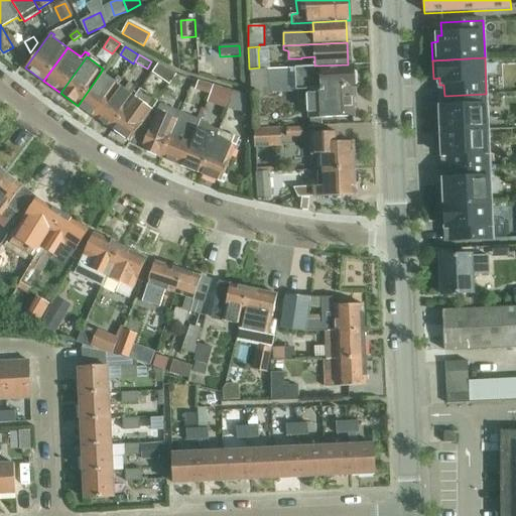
[(351,87),(353,87),(352,63),(348,65),(314,66),(296,67),(296,69),(259,70),(259,68),(249,69),(250,93),(257,93),(257,98),(267,98),(267,93),(307,92),(308,117),(353,115),(351,87)]
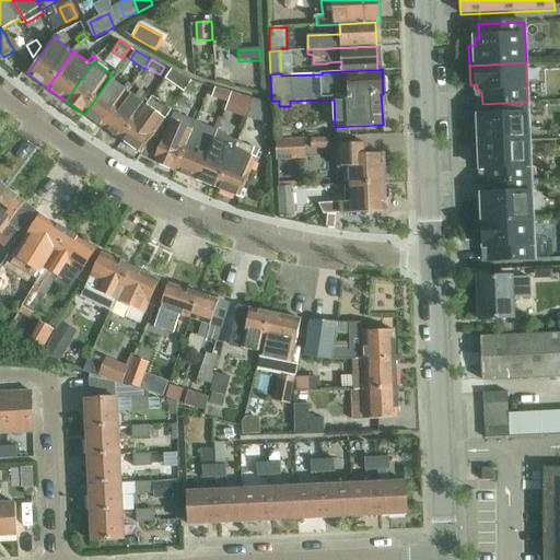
[(172,71),(166,80),(185,93),(191,81),(172,71)]
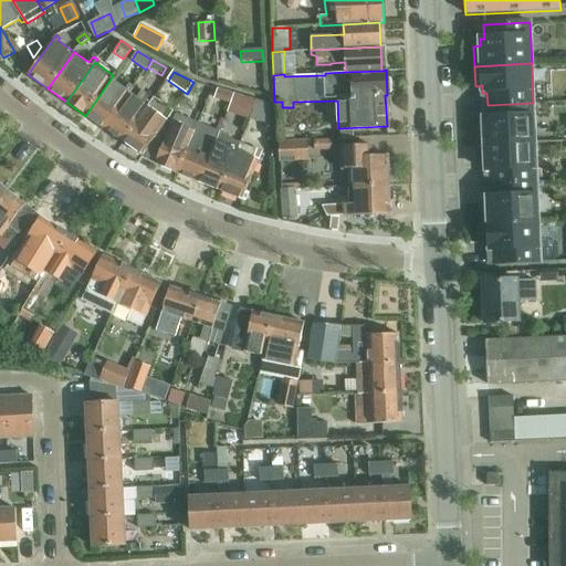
[(230,74),(217,74),(218,83),(231,83),(230,74)]
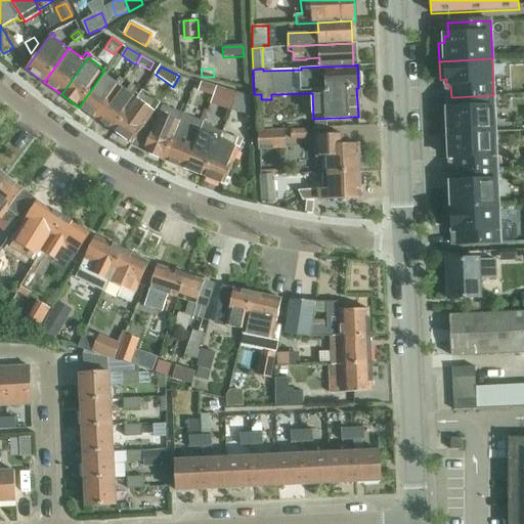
[(96,120),(119,88),(119,87),(121,83),(118,81),(115,84),(101,75),(79,107),(96,120)]
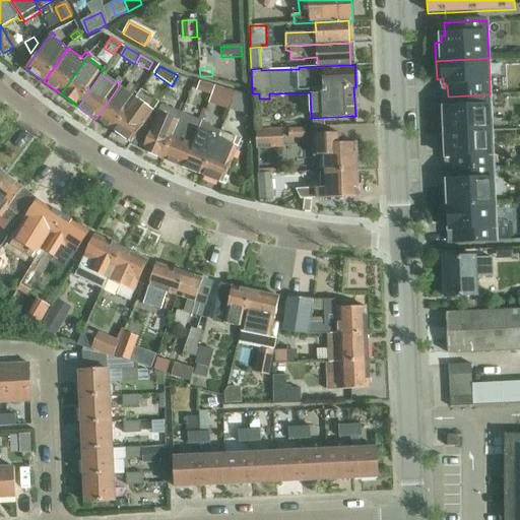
[(200,82),(197,90),(212,95),(213,91),(215,87),(200,82)]
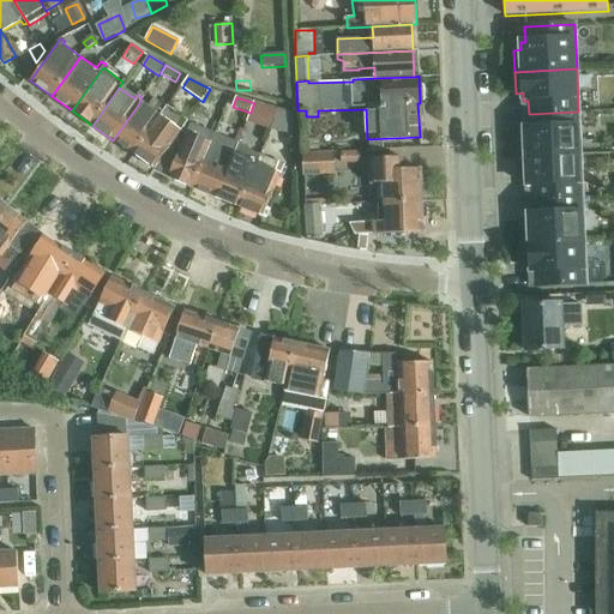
[(133,155),(166,108),(154,100),(146,108),(139,103),(113,140),(133,155)]
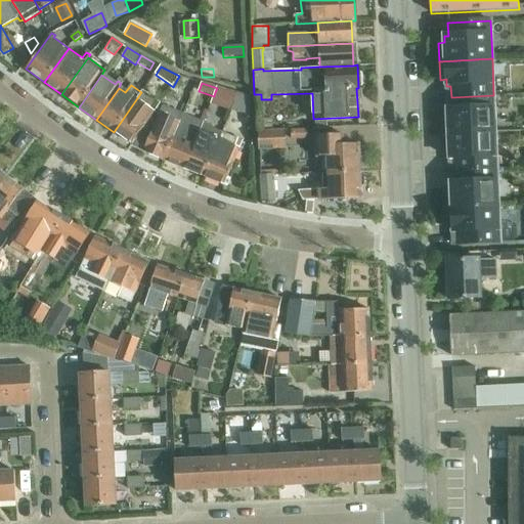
[(214,96),(211,103),(212,104),(230,112),(251,116),(250,97),(217,88),(215,92),(214,96)]
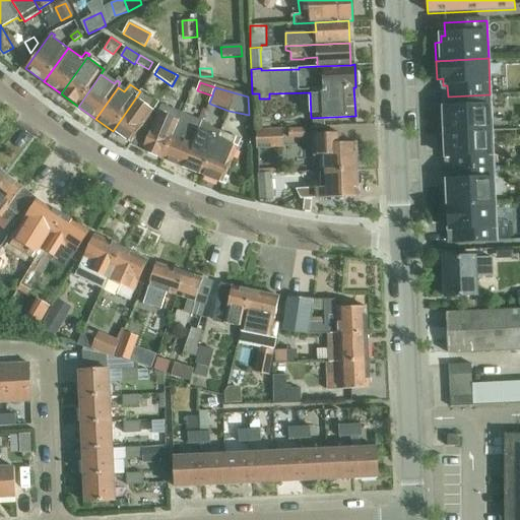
[(140,91),(113,131),(130,143),(158,105),(140,91)]
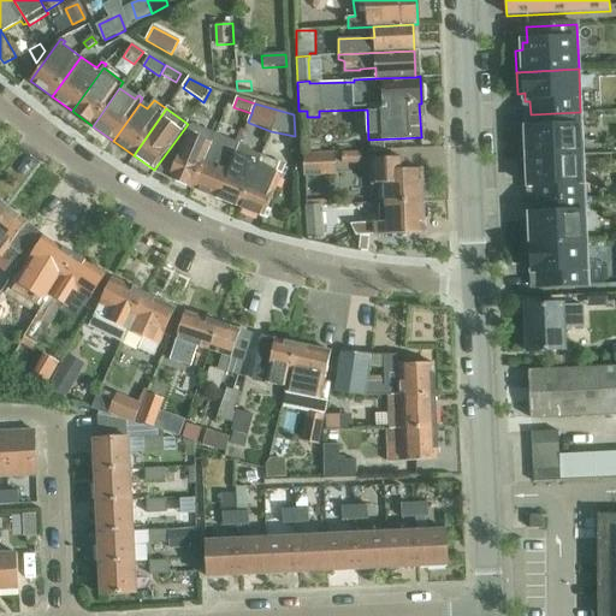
[(582,155),(580,112),(531,114),(531,129),(526,129),(526,136),(519,136),(520,159),(582,155)]
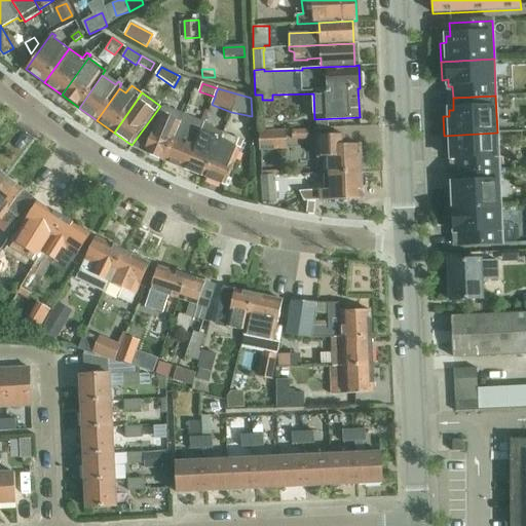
[(165,160),(184,115),(164,108),(162,108),(144,152),(165,160)]
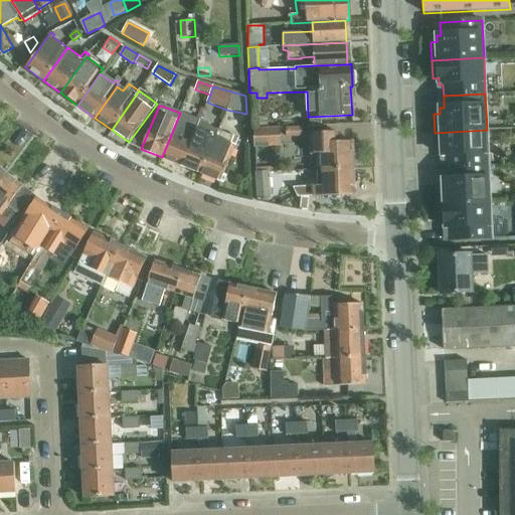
[(181,166),(200,121),(180,113),(162,157),(181,166)]
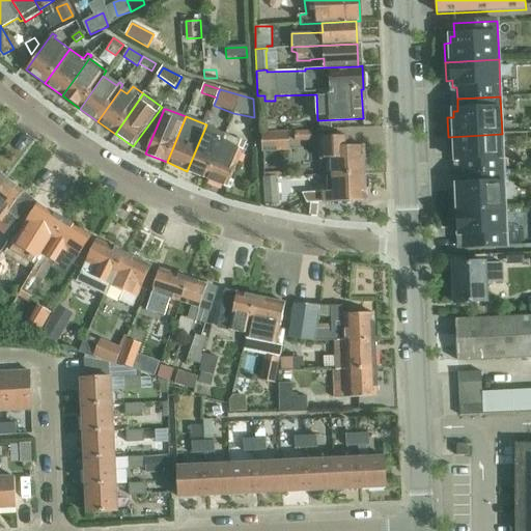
[(206,179),(225,135),(214,130),(215,128),(206,124),(187,171),(206,179)]
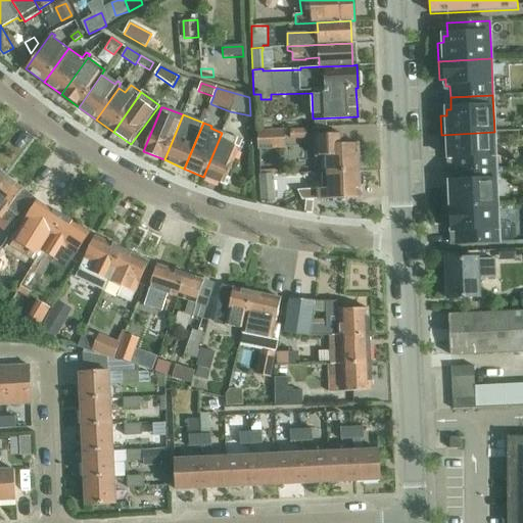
[(306,129),(290,130),(290,139),(307,138),(306,129)]
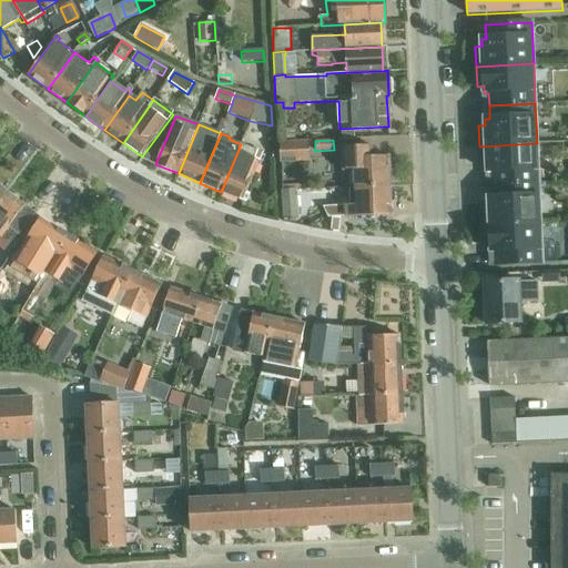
[(281,163),(310,162),(308,141),(280,142),(281,163)]
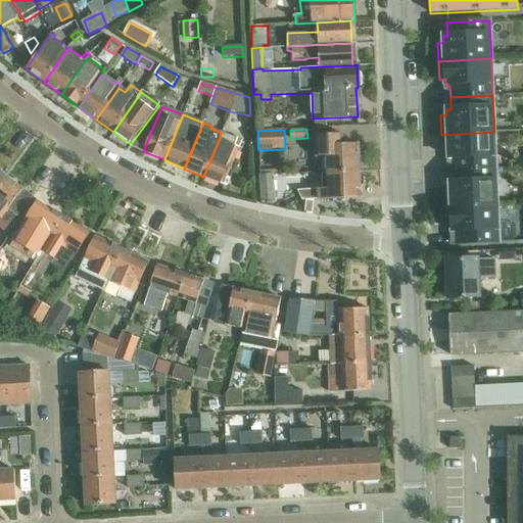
[(453,159),(454,171),(496,169),(494,132),(441,135),(442,153),(448,152),(448,159),(453,159)]
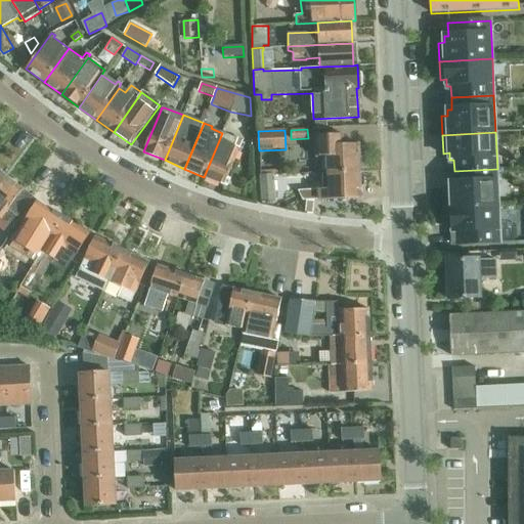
[(222,133),(204,177),(224,185),(243,141),(222,133)]
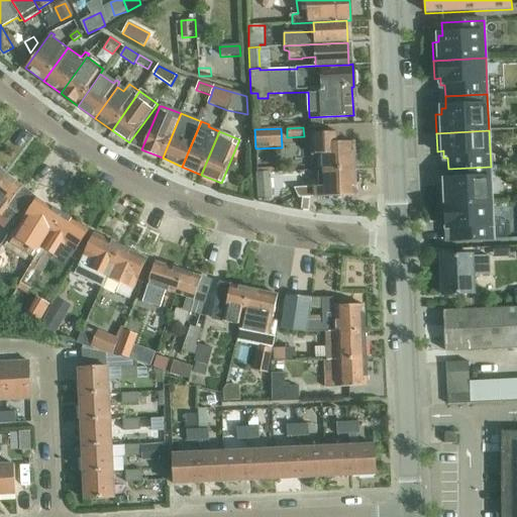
[(324,171),(354,169),(353,142),(339,143),(339,132),(312,133),(313,144),(313,154),(323,154),(324,171)]
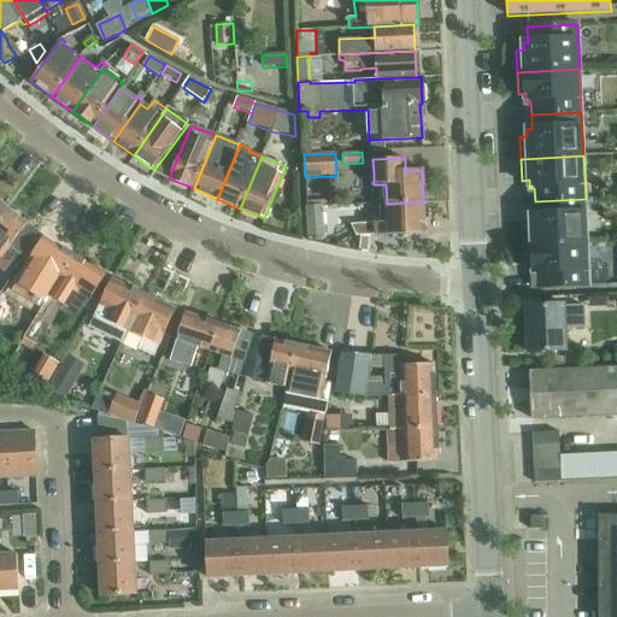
[(586,199),(535,201),(536,215),(532,216),(532,223),(524,223),(526,245),(587,242),(586,199)]
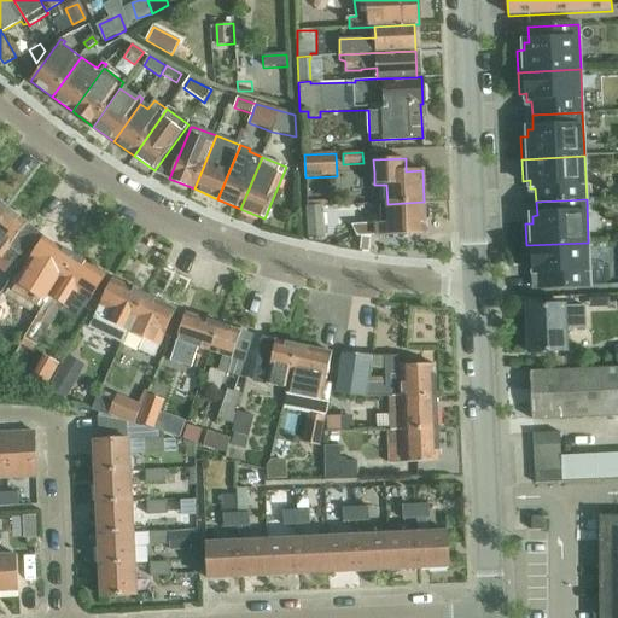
[(380,222),(377,222),(377,235),(426,234),(425,221),(427,219),(427,209),(425,207),(424,202),(388,204),(380,204),(380,222)]
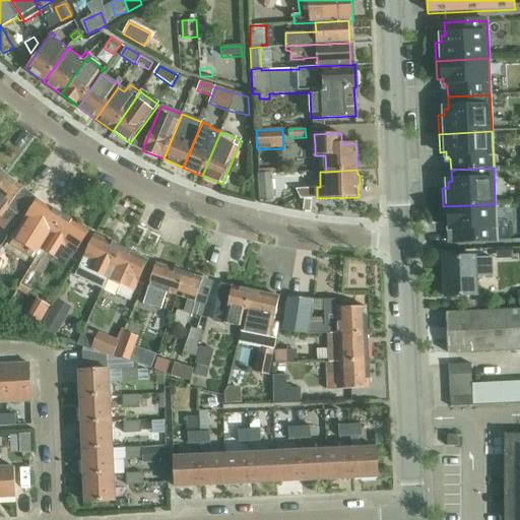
[(0,191),(9,179),(0,171),(0,191)]
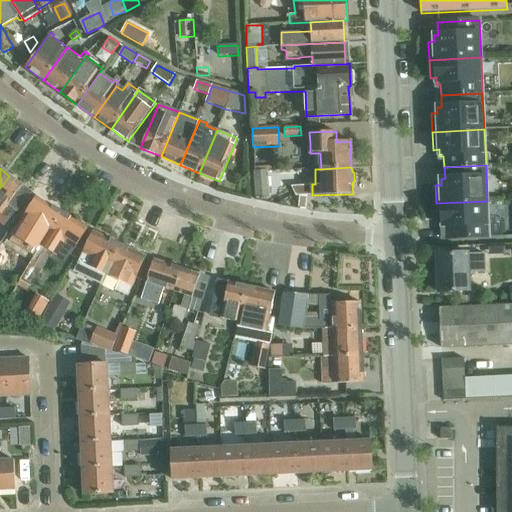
[(267,171),(254,172),(255,198),(258,198),(269,197),(267,171)]
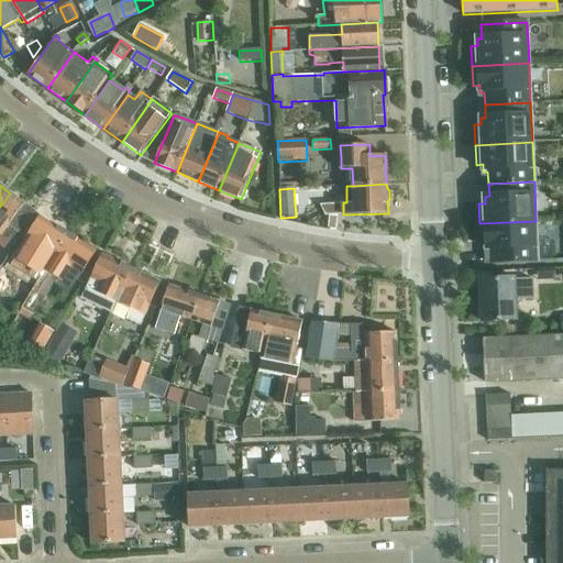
[(0,245),(4,250),(11,242),(34,212),(10,194),(0,207),(0,245)]
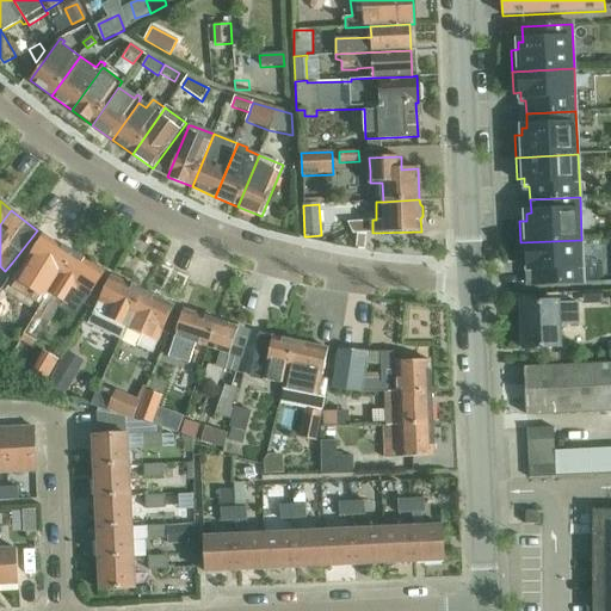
[(24,266),(0,301),(29,321),(45,296),(73,255),(44,236),(24,266)]
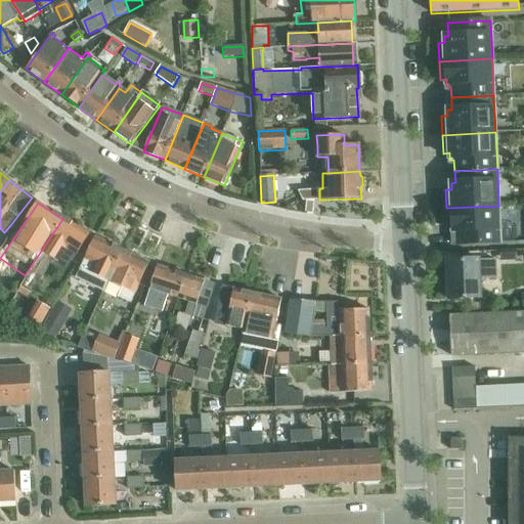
[(457,232),(457,246),(500,244),(498,206),(446,208),(447,226),(452,226),(453,233),(457,232)]
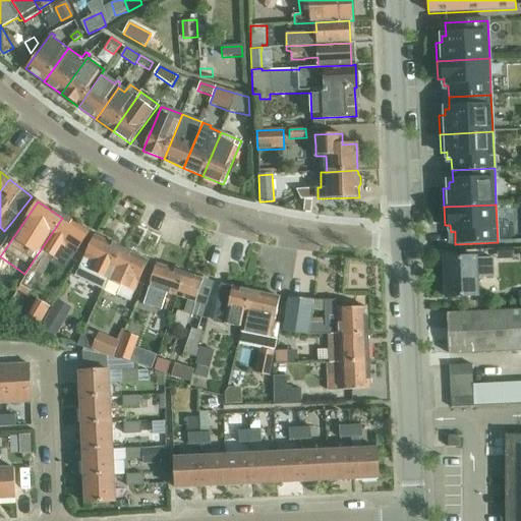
[(62,218),(39,252),(24,274),(17,284),(27,291),(54,252),(68,262),(87,234),(62,218)]
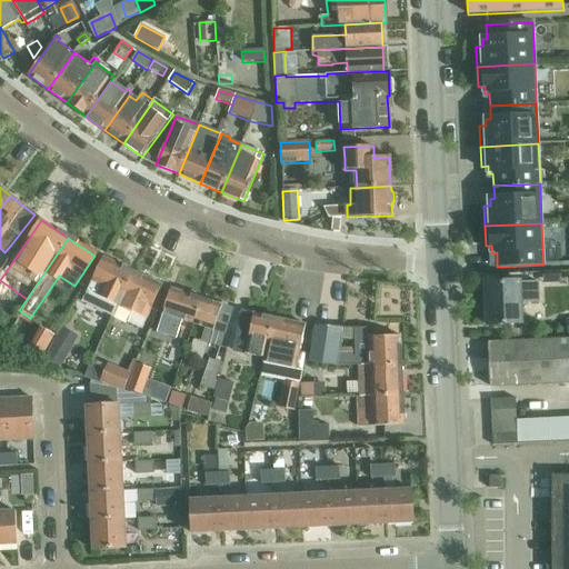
[(111,317),(132,273),(103,260),(88,292),(83,303),(111,317)]
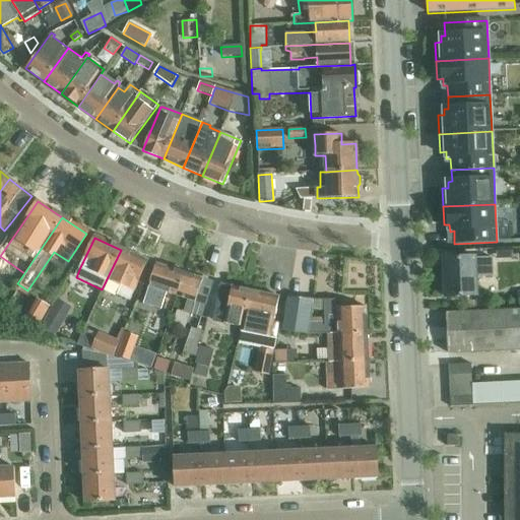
[(121,250),(102,289),(101,290),(113,297),(116,296),(129,302),(147,262),(121,250)]
